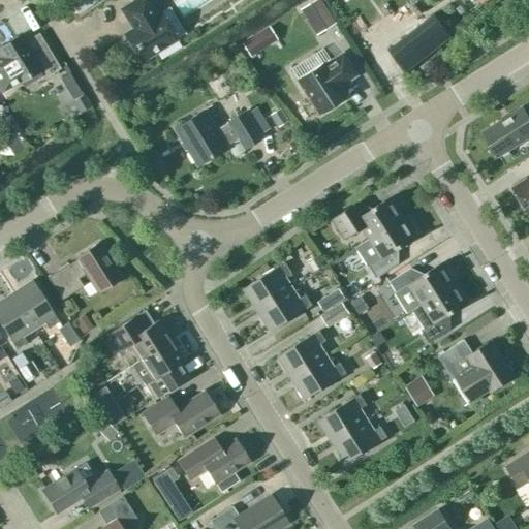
[(95,0),(68,0),(76,12),(95,0)]
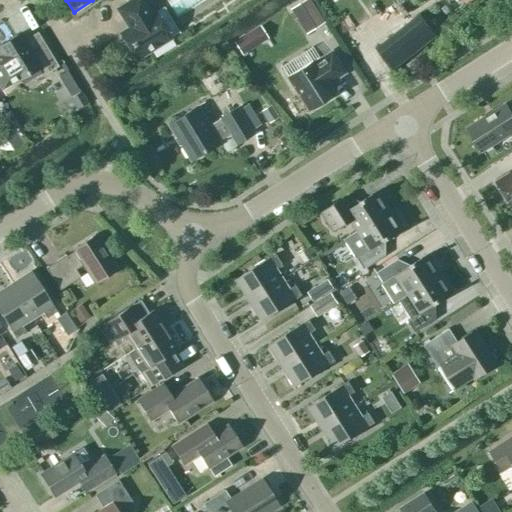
[(170,38),(155,12),(150,15),(141,0),(131,0),(118,9),(129,28),(120,33),(136,58),(170,38)]
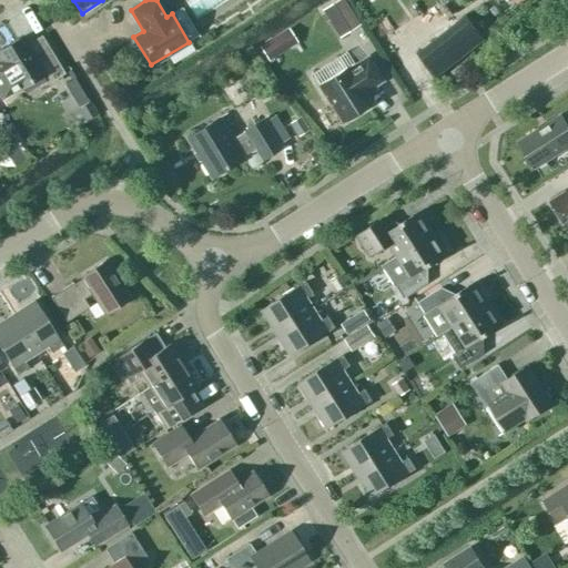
[(188,0),(198,18),(227,0),(188,0)]
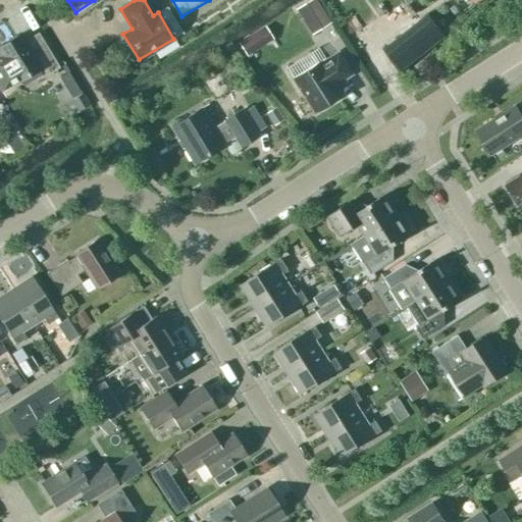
[(315,0),(299,12),(313,33),(331,18),(317,0),(315,0)]
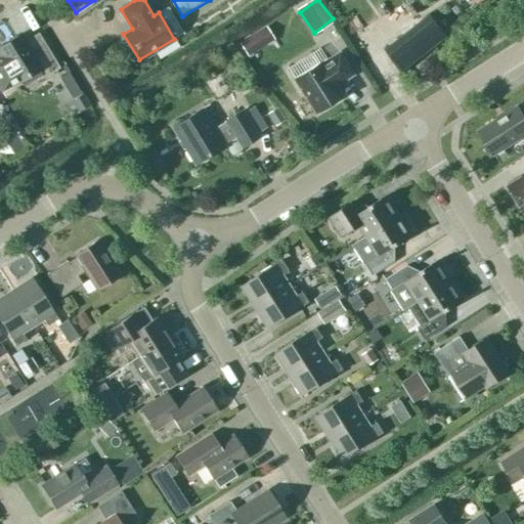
[(430,16),(387,49),(402,70),(445,37),(430,16)]
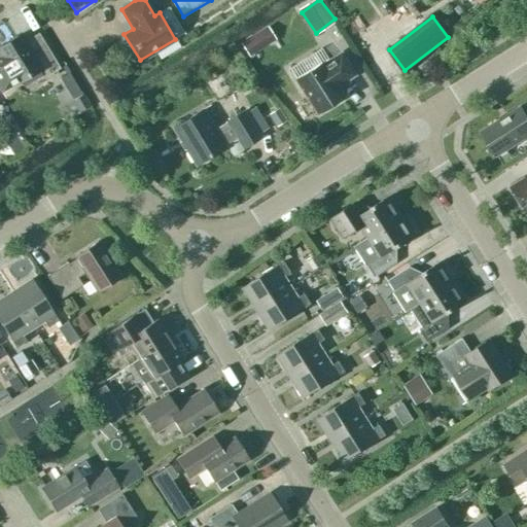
[(0,45),(0,92),(1,93),(15,83),(41,68),(46,76),(59,68),(38,33),(25,40),(21,33),(0,45)]
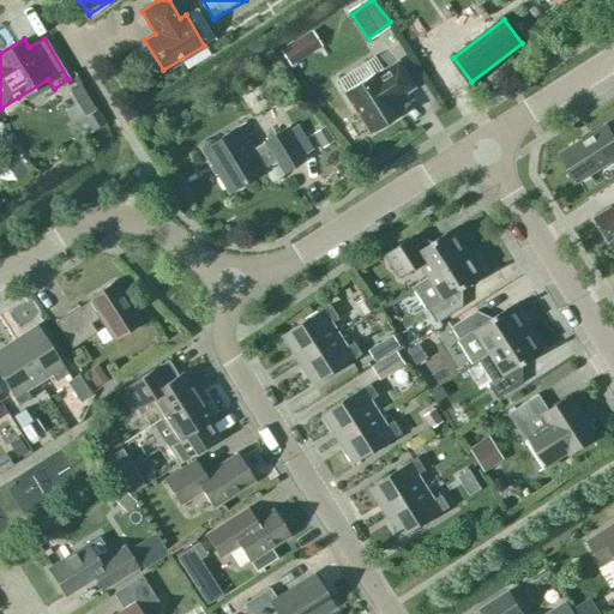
[(396,62),(374,76),(373,73),(344,92),(369,132),(398,114),(390,101),(411,86),(396,62)]
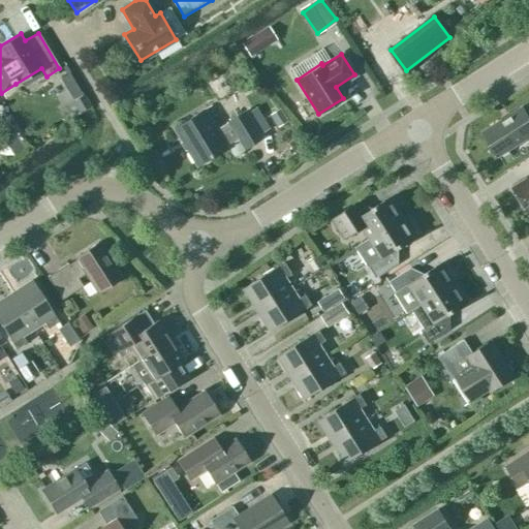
[(419,66),(426,75),(436,69),(430,60),(419,66)]
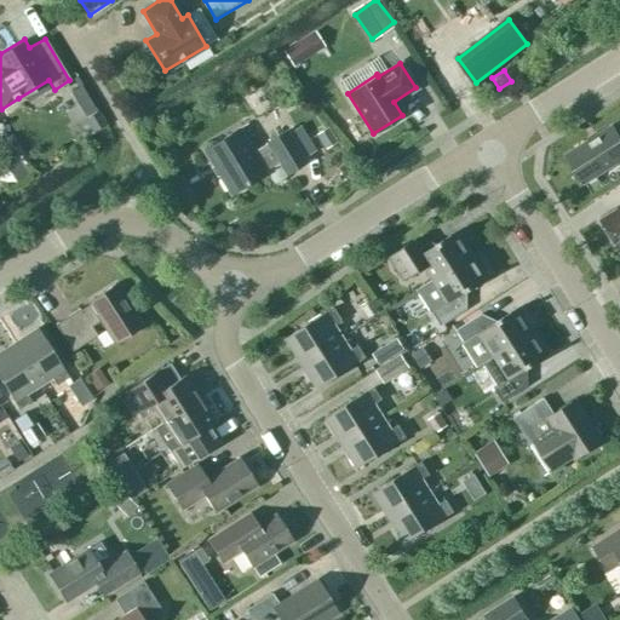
[(69,92),(85,116),(96,110),(81,85),(69,92)]
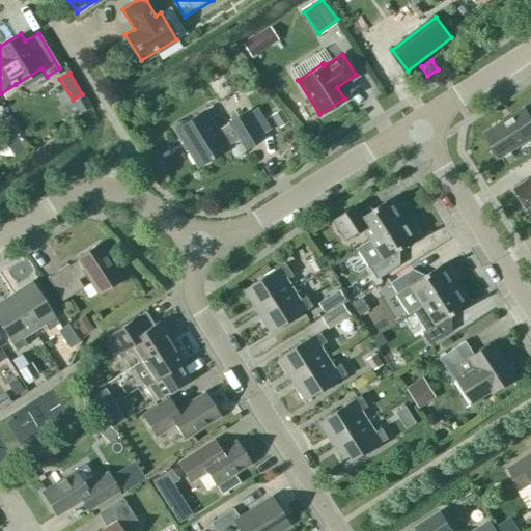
[(484,133),(500,157),(530,137),(530,118),(524,107),(484,133)]
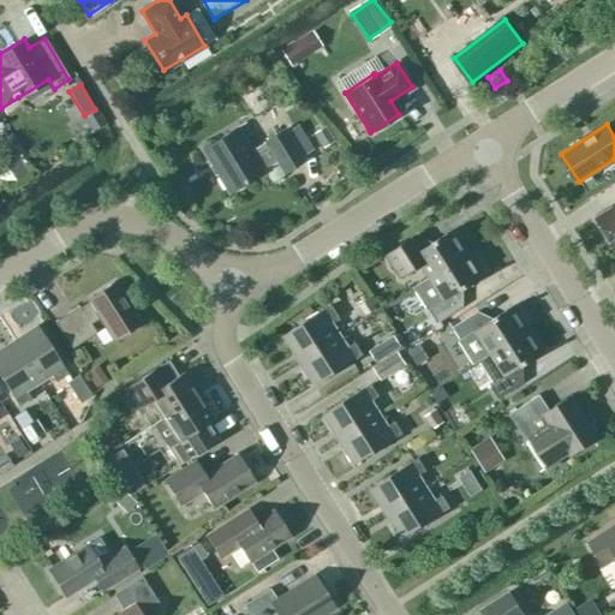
[(314,133),(322,148),(334,141),(324,126),(314,133)]
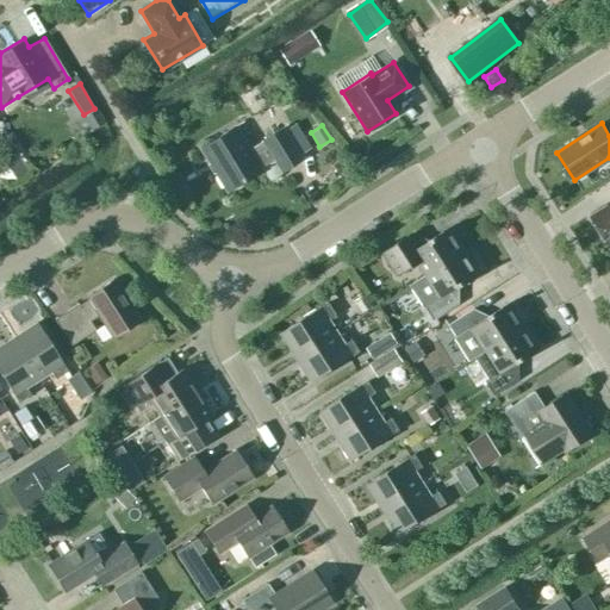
[(200,148),(226,191),(260,169),(273,161),(280,172),(300,159),(281,129),(261,142),(265,147),(251,155),(234,128),(200,148)]
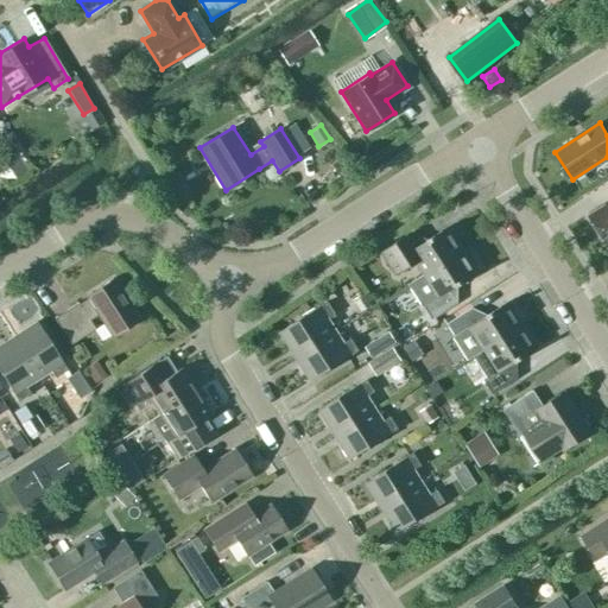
[(607,202),(588,215),(607,246),(607,202)]
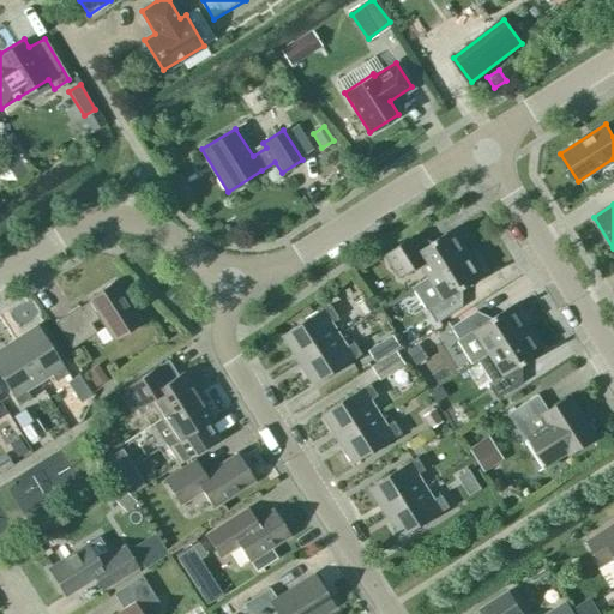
[(468,252),(453,229),(425,247),(416,234),(385,254),(399,277),(420,264),(428,277),(468,252)]
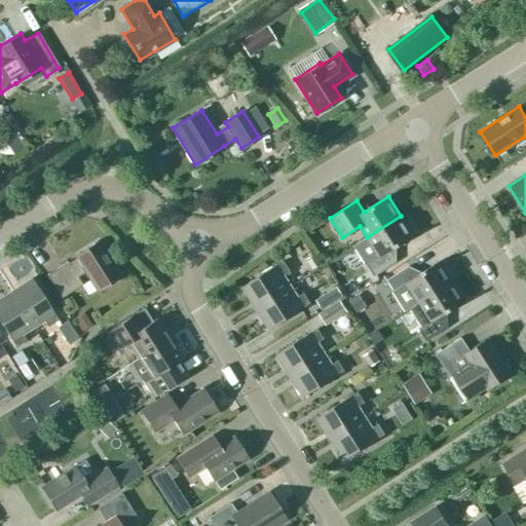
[(367,237),(354,245),(374,275),(396,262),(389,251),(413,235),(401,216),(367,237)]
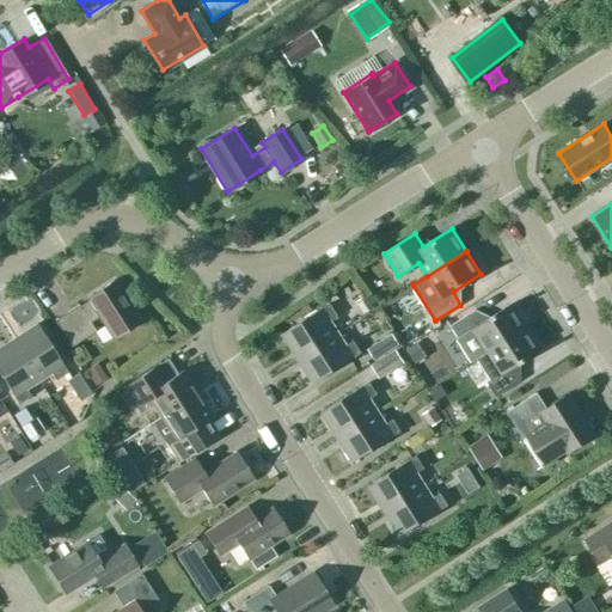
[(85,298),(90,304),(81,310),(78,304),(54,319),(71,347),(95,331),(90,322),(98,317),(112,338),(140,320),(114,280),(85,298)]
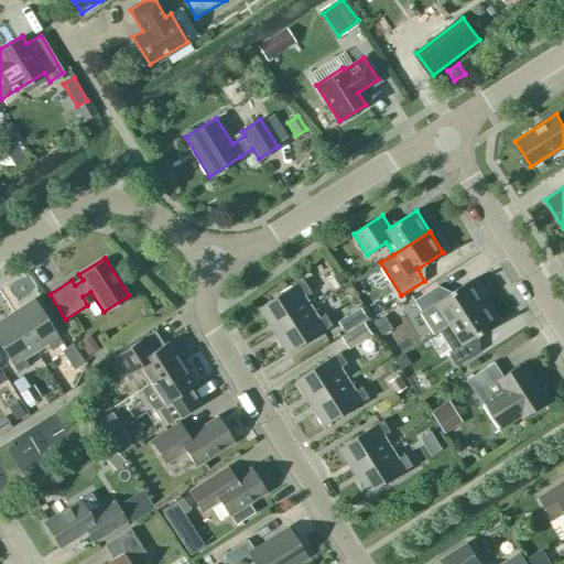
[(327,278),(335,289),(345,283),(338,271),(327,278)]
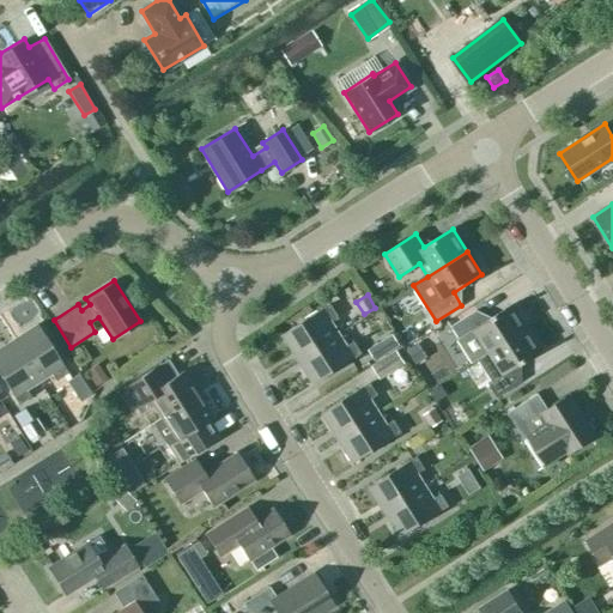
[(339,333),(331,321),(338,316),(331,303),(281,334),(297,359),(339,333)]
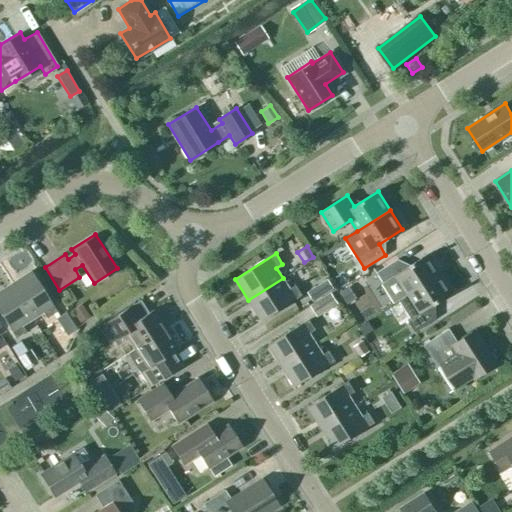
[(398,300),(407,294),(440,273),(428,254),(404,269),(397,259),(376,272),(383,283),(385,282),(397,301),(398,300)]
